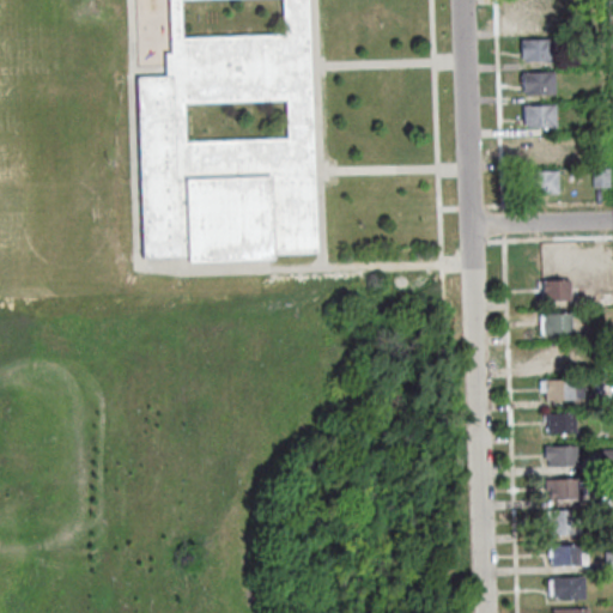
[(308,0),(317,250),(273,253),(273,256),(187,260),(187,255),(144,258),(137,76),(165,76),(165,62),(165,52),(171,52),(169,0),(308,0)]
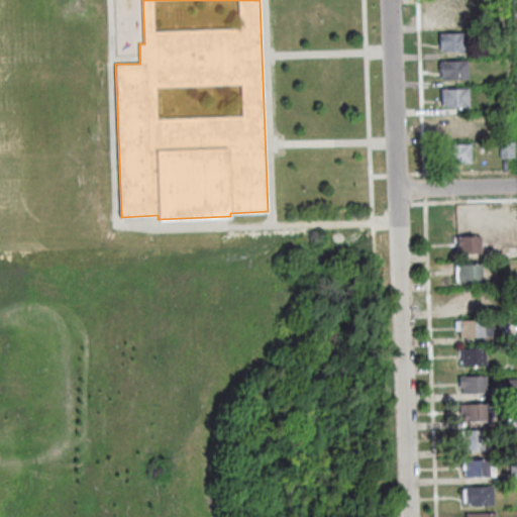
[(464,4),(435,4),(435,23),(464,23),(464,4)]
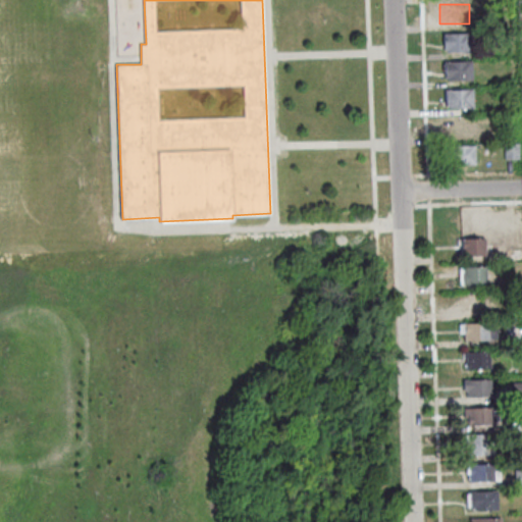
[(441,36),(469,35),(470,54),(446,55),(446,52),(442,53),(441,36)]
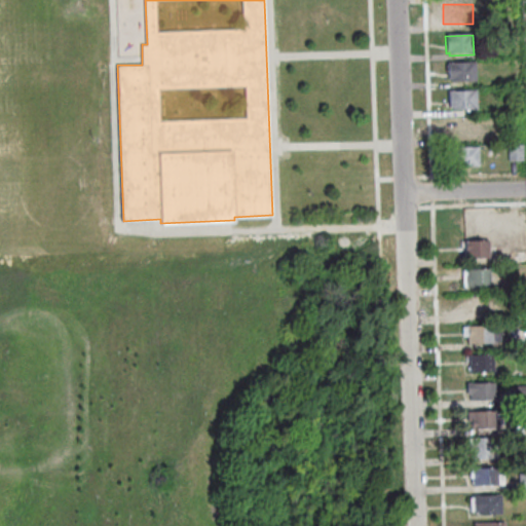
[(445,65),(473,64),(474,83),(449,83),(449,81),(446,81),(445,65)]
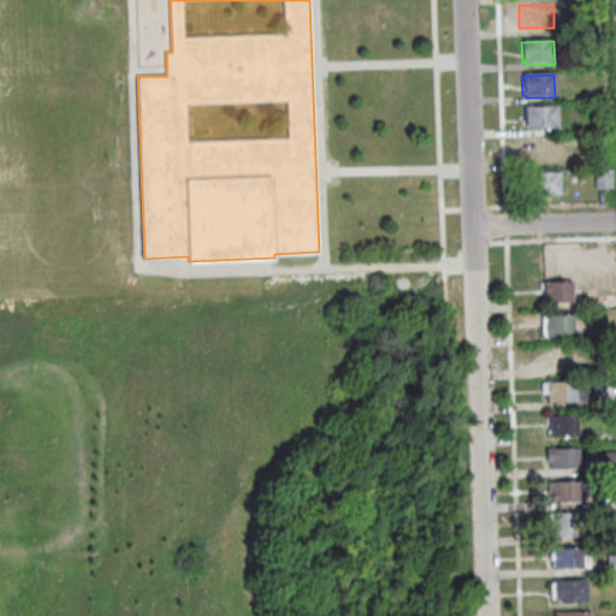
[(523,110),(555,107),(556,130),(528,131),(527,129),(523,129),(523,110)]
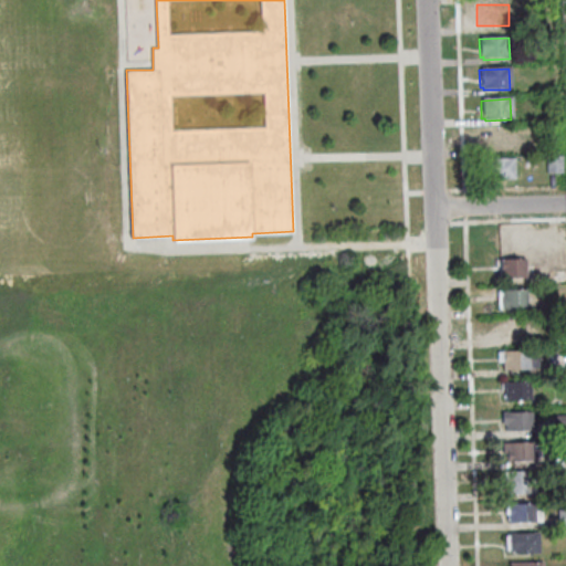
[(482,147),(512,147),(512,126),(482,126),(482,147)]
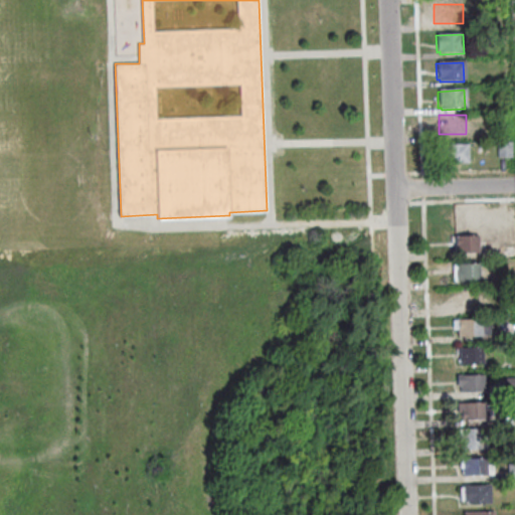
[(496,144),(510,144),(510,160),(496,160),(496,144)]
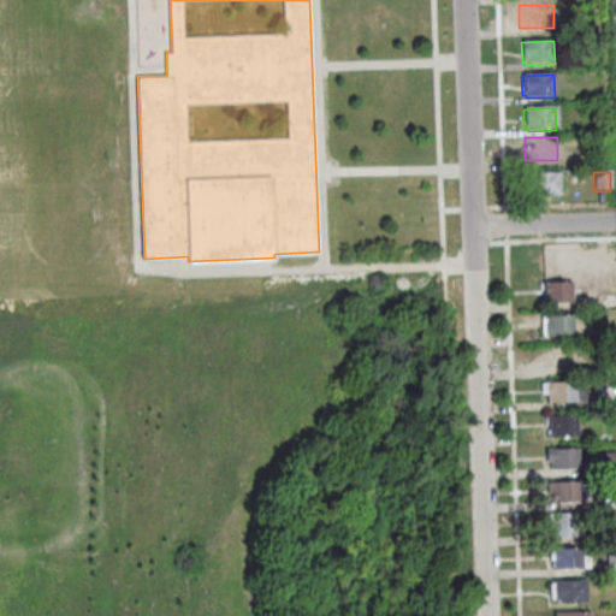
[(525,175),(557,175),(558,197),(531,199),(531,195),(525,195),(525,175)]
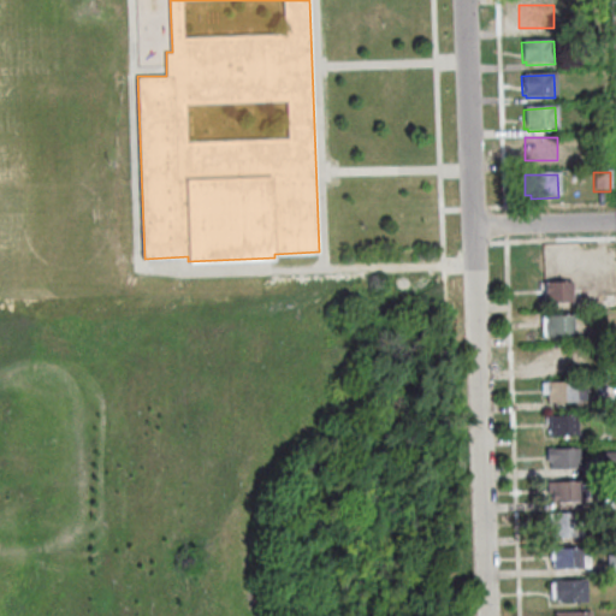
[(580,248),(542,248),(542,268),(580,268),(580,248)]
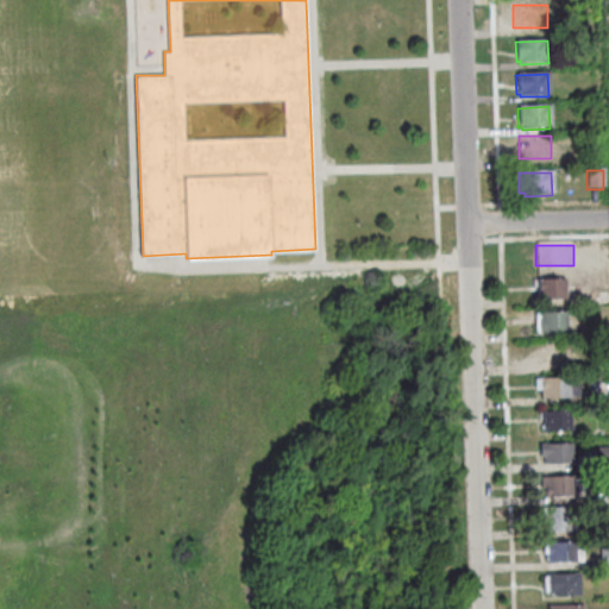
[(535,283),(564,281),(564,301),(535,302),(535,283)]
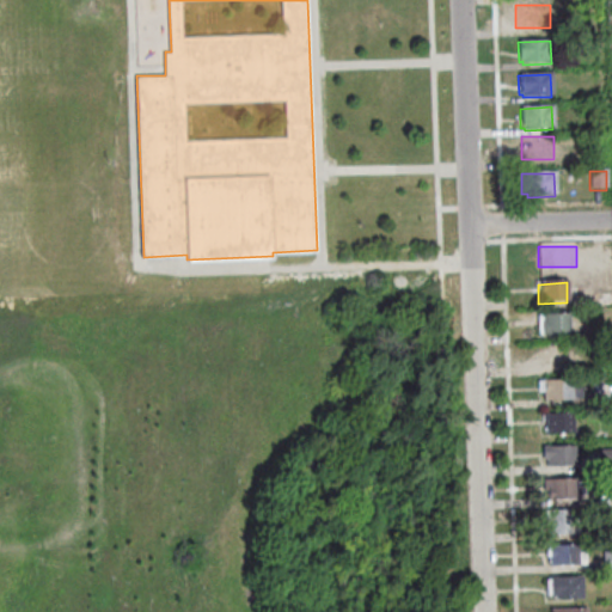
[(592,297),(609,295),(609,307),(591,308),(592,297)]
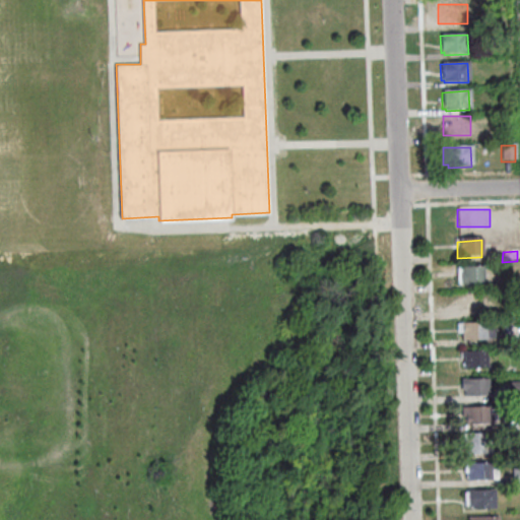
[(458,269),(481,268),(482,285),(457,286),(457,275),(458,274),(458,269)]
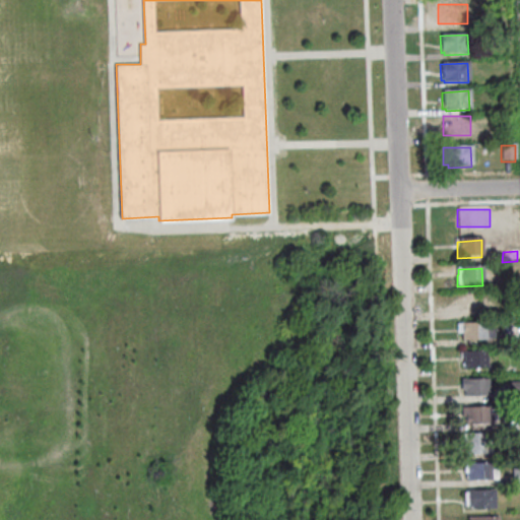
[(459,298),(482,297),(483,314),(460,315),(459,298)]
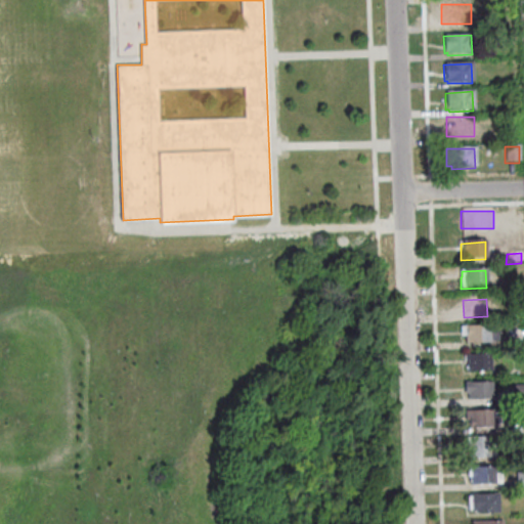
[(508,309),(522,309),(522,320),(508,320),(508,309)]
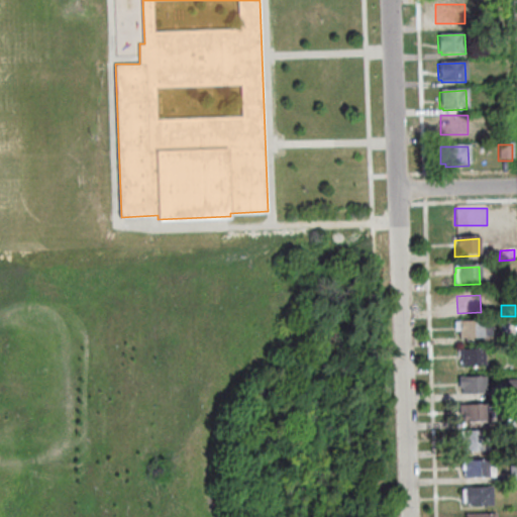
[(458,323),(482,323),(483,329),(490,329),(491,337),(482,338),(483,339),(457,339),(458,323)]
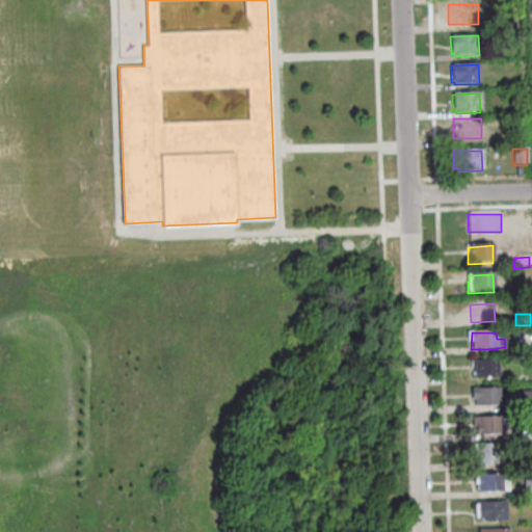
[(516,339),(531,339),(531,354),(516,354),(516,339)]
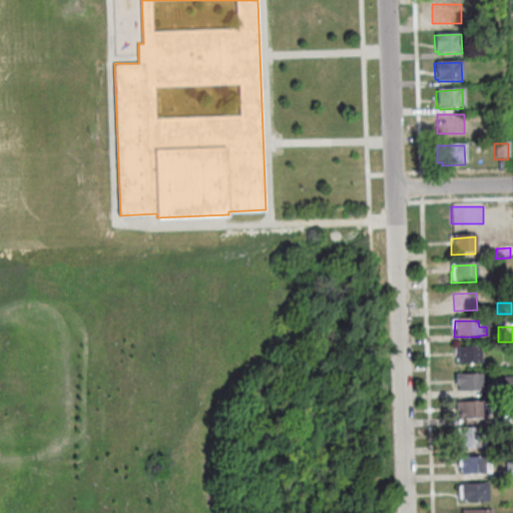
[(455,349),(479,348),(479,365),(455,367),(455,349)]
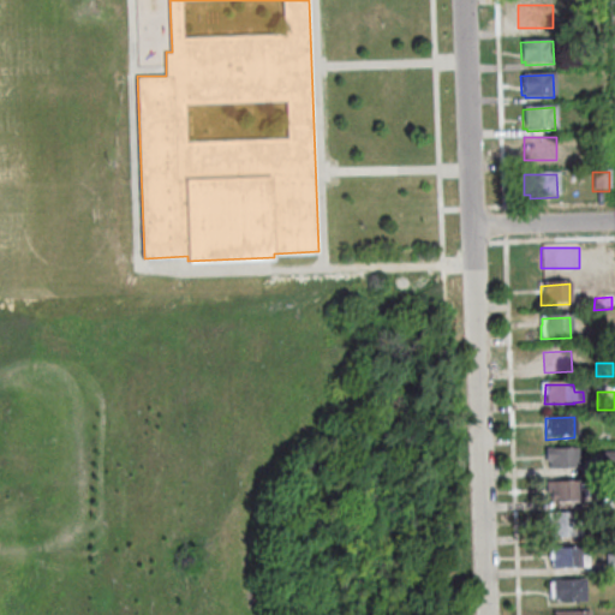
[(542,452),(575,451),(575,472),(547,473),(545,465),(542,465),(542,452)]
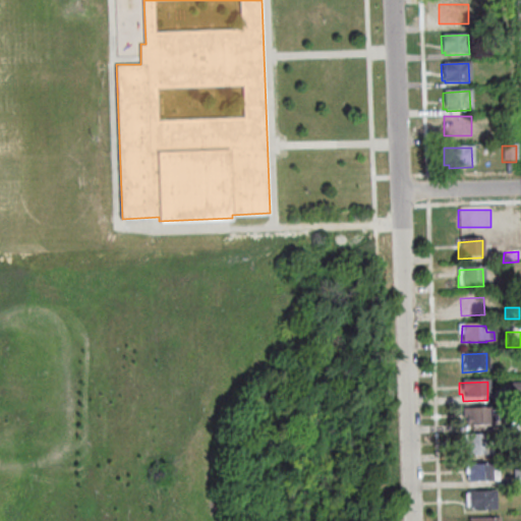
[(461,411),(487,410),(487,427),(461,428),(461,411)]
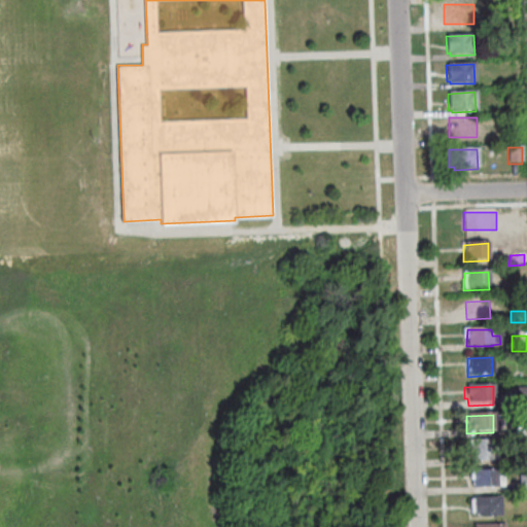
[(506,422),(523,421),(523,436),(507,436),(506,422)]
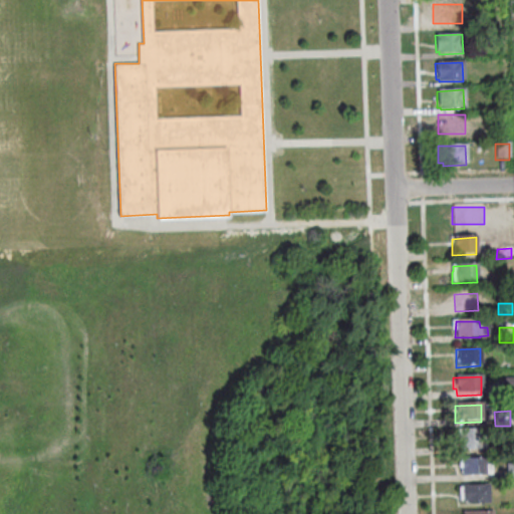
[(459,432),(476,431),(477,452),(460,452),(459,432)]
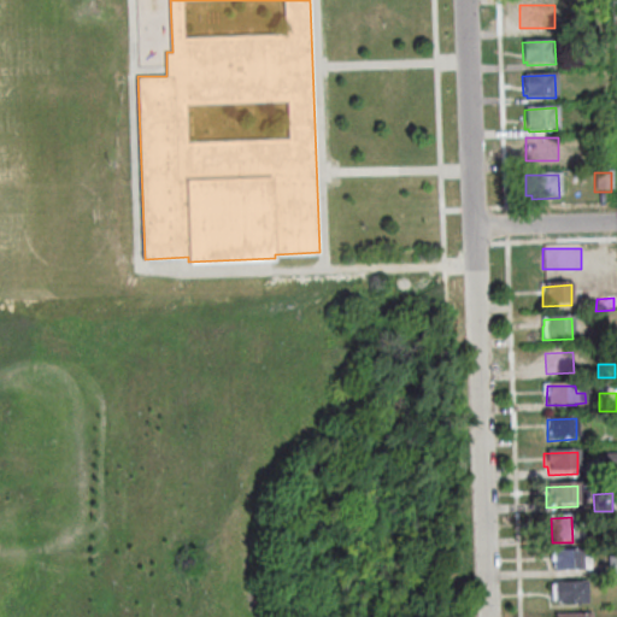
[(552,553),(581,552),(581,571),(551,573),(552,553)]
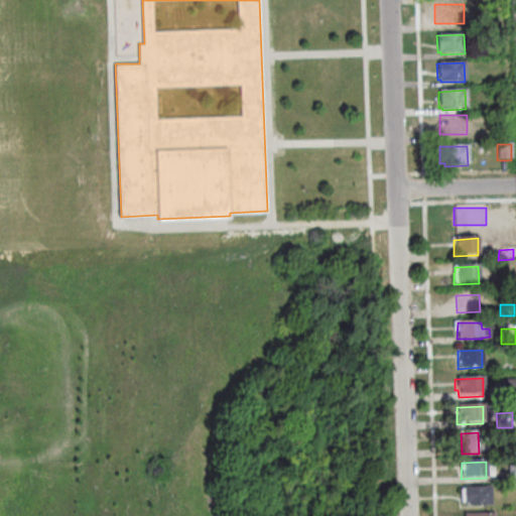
[(506,468),(515,467),(515,483),(507,484),(506,468)]
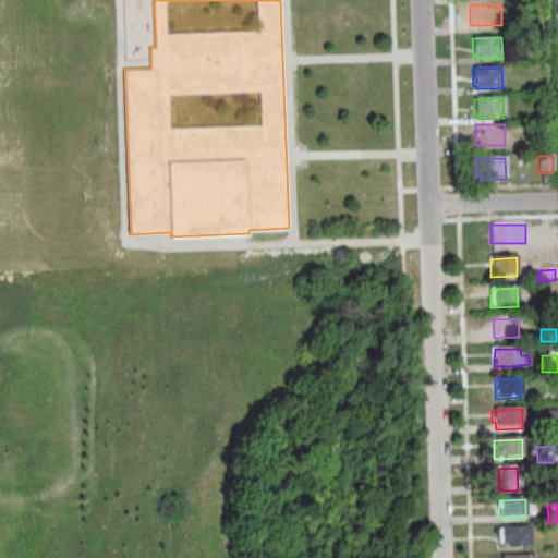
[(499,529),(529,528),(530,549),(504,549),(504,546),(499,546),(499,529)]
